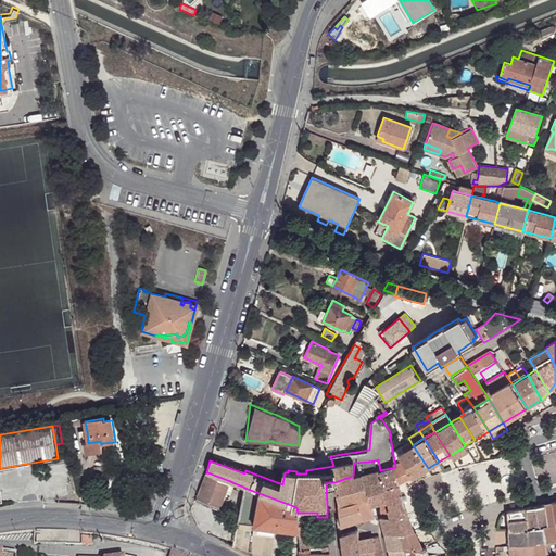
[(88,443),(85,444),(87,456),(104,454),(102,443),(101,444),(100,441),(88,443)]
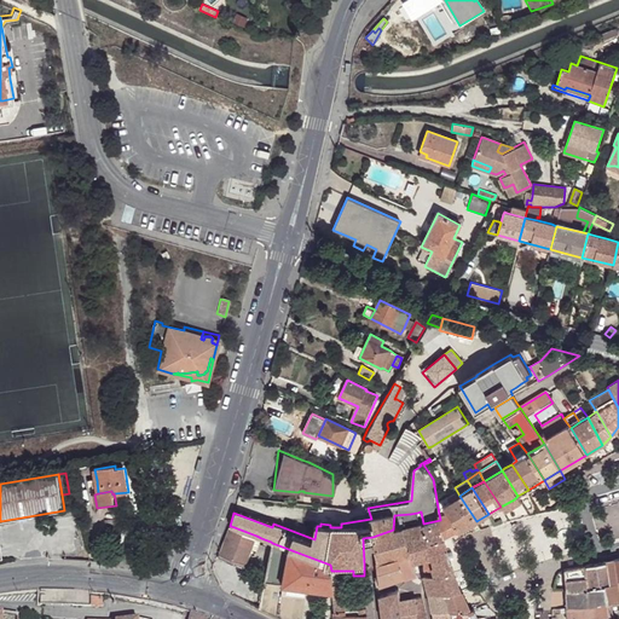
[(447,512),(439,514),(440,520),(444,538),(452,534),(460,531),(476,521),(460,496),(444,505),(447,512)]
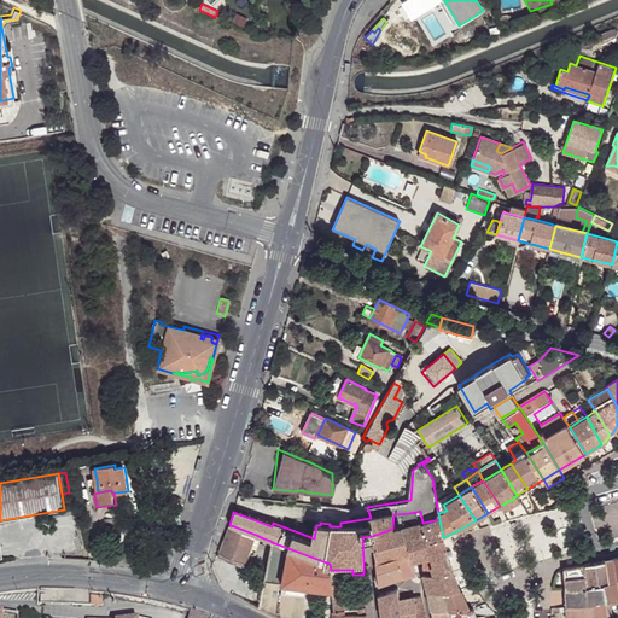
[(513,499),(500,506),(505,513),(517,506),(513,499)]
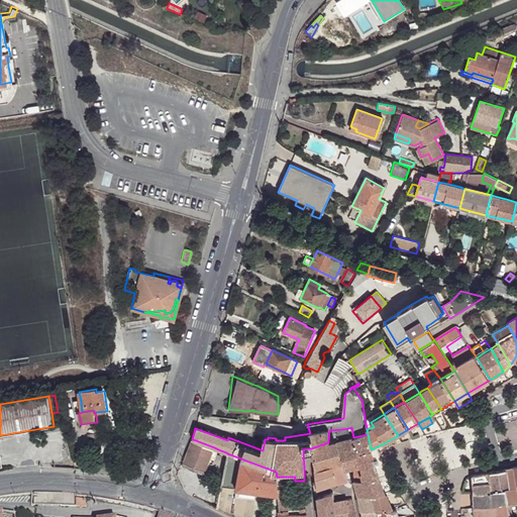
[(348,428),(342,429),(329,430),(328,442),(337,440),(338,440),(343,439),(353,437),(351,427),(348,428)]
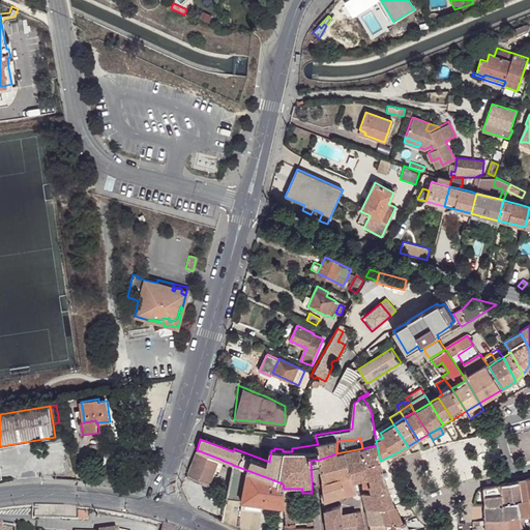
[(380,461),(377,445),(362,448),(352,450),(347,451),(349,462),(354,480),(363,478),(371,476),(374,491),(389,489),(387,480),(385,475),(380,461)]
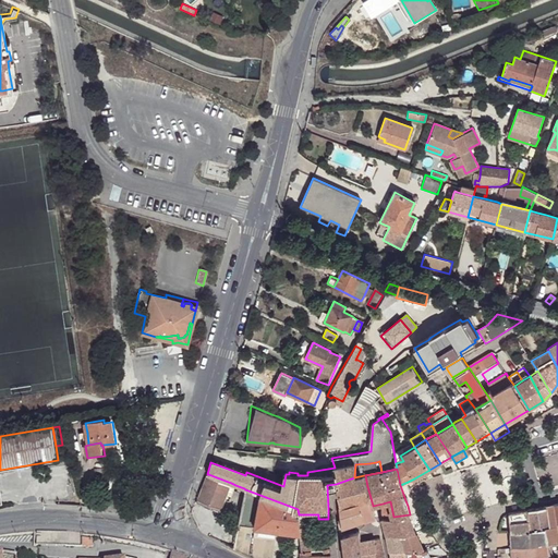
[(227,493),(231,483),(208,474),(198,498),(199,498),(198,502),(219,511),(220,507),(221,507),(227,493)]
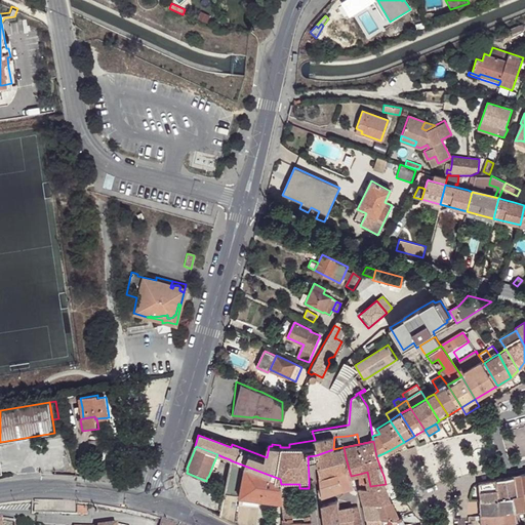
[(316,455),(321,476),(338,472),(335,460),(346,457),(344,447),(342,447),(333,449),(316,455)]
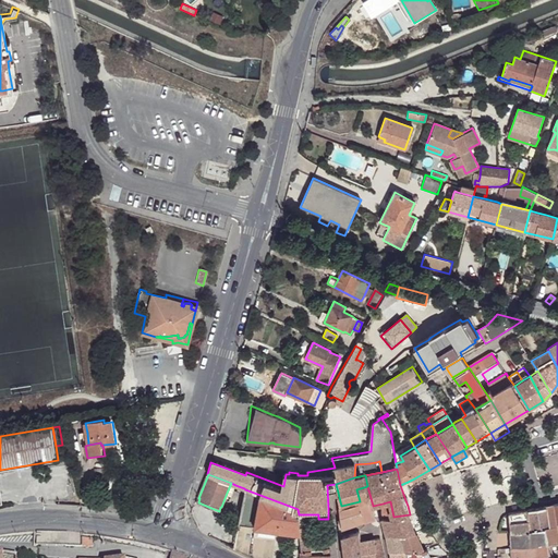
[(373,506),(367,486),(356,489),(360,501),(364,521),(376,518),(374,510),(373,506)]
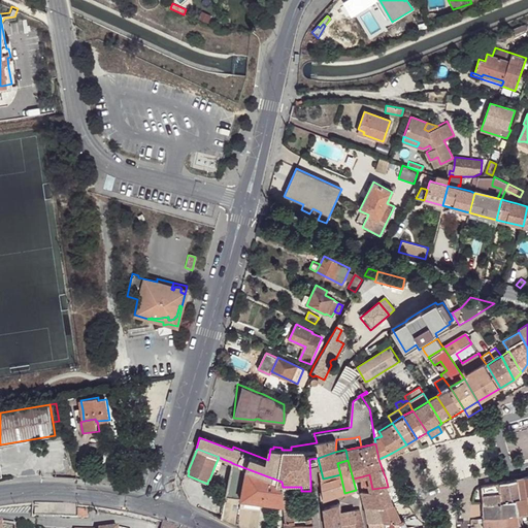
[(232,463),(231,467),(221,519),(234,525),(240,498),(284,504),(283,497),(283,487),(282,482),(232,463)]
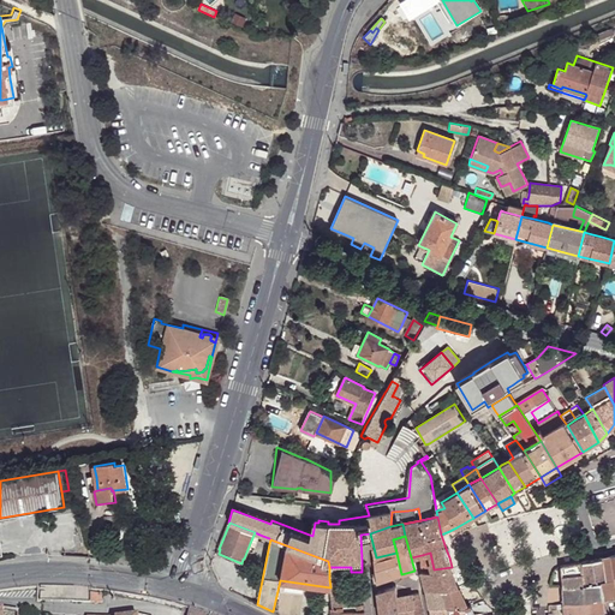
[(396,553),(376,557),(374,557),(376,583),(387,579),(393,577),(401,574),(396,553)]
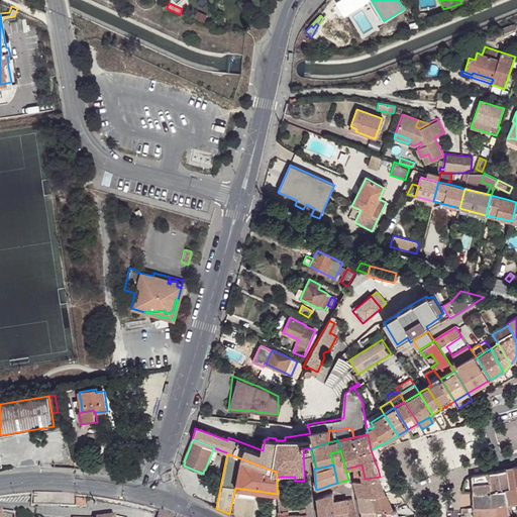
[(355,470),(356,479),(365,479),(362,464),(354,467),(355,470)]
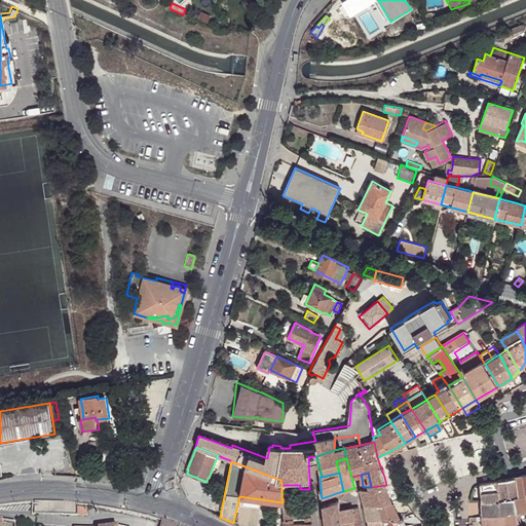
[(517,511),(525,509),(525,492),(525,493),(522,476),(515,478),(519,496),(515,496),(516,511),(517,511)]
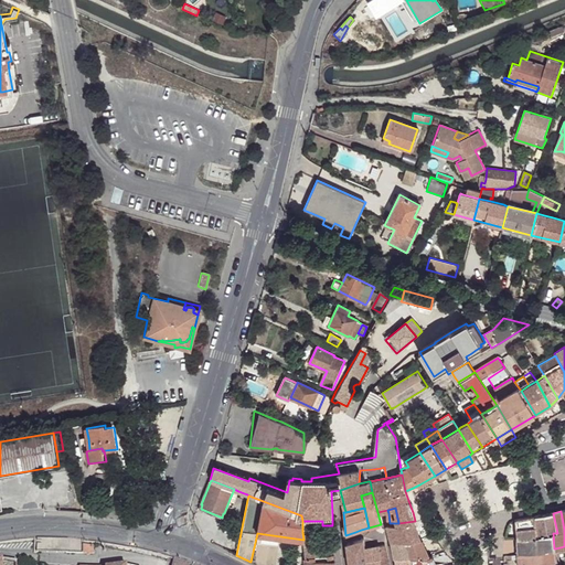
[(536,516),(540,535),(553,533),(557,533),(553,513),(536,516)]
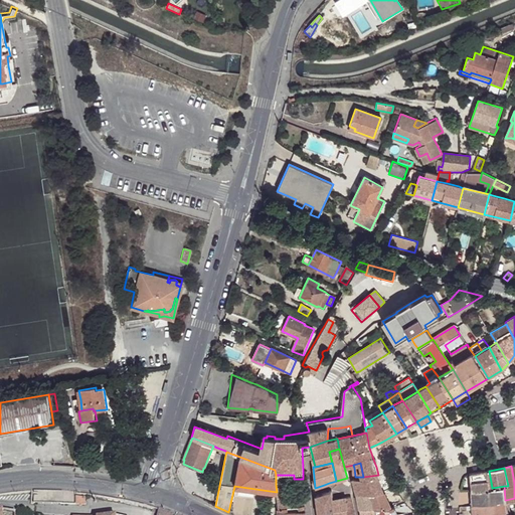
[(470,474),(471,490),(492,488),(489,471),(470,474)]
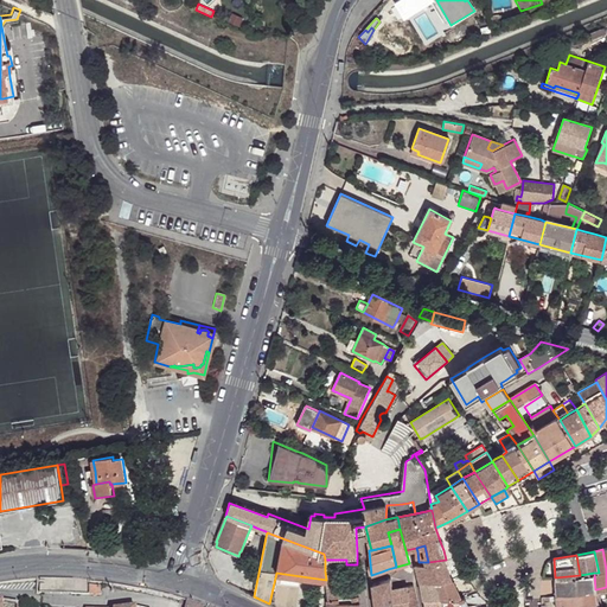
[(334,560),(325,560),(325,572),(336,572),(334,560)]
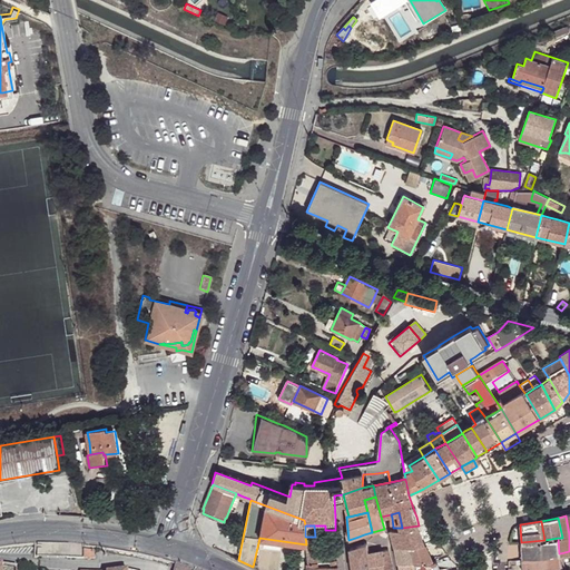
[(392,532),(399,560),(415,561),(433,561),(434,561),(425,543),(423,537),(419,526),(402,528),(393,528),(391,529),(392,532)]
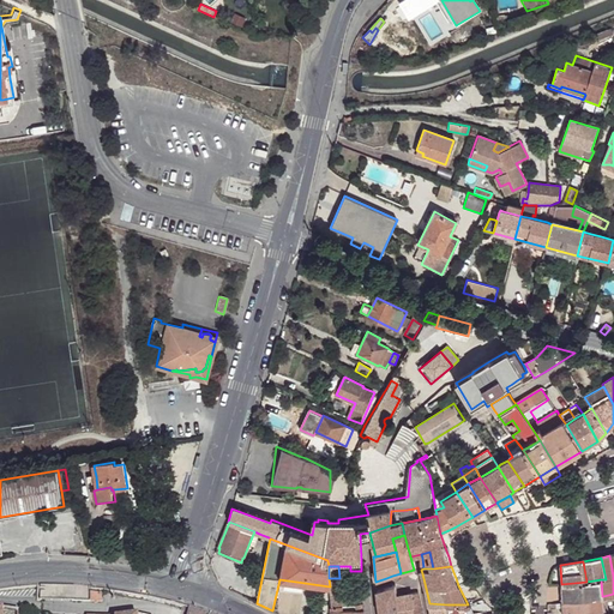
[(330,587),(332,612),(343,611),(345,609),(344,596),(348,596),(347,589),(343,590),(342,578),(339,578),(329,578),(330,587)]
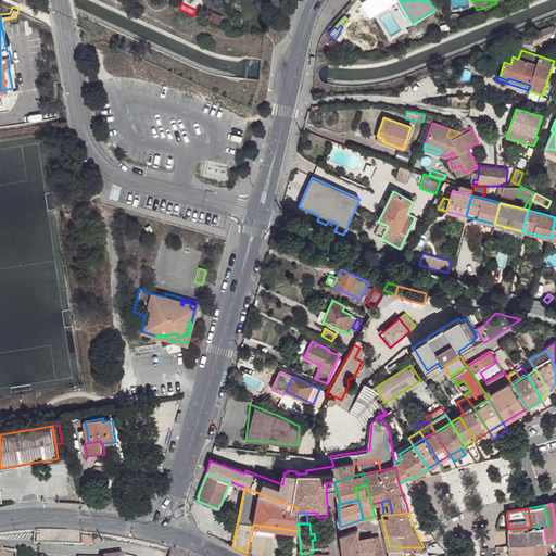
[(509,544),(545,540),(544,525),(531,527),(508,529),(509,544)]
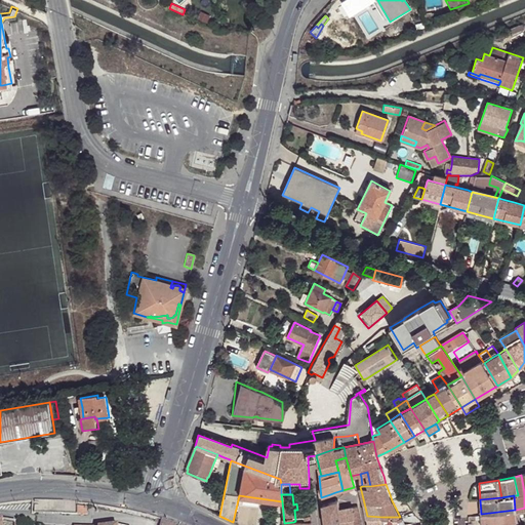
[(34,513),(61,515),(62,502),(35,500),(34,513)]
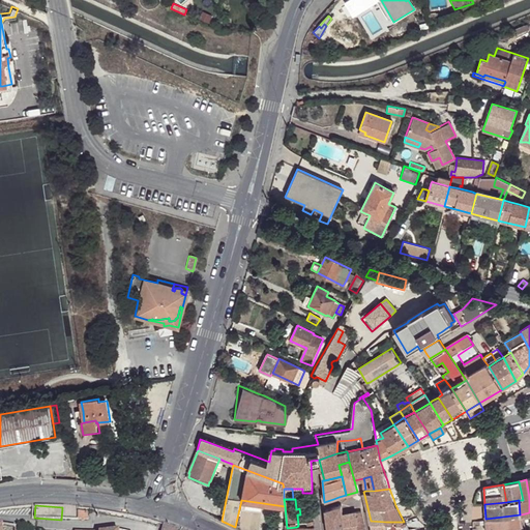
[(327,529),(344,529),(343,514),(342,506),(325,509),(327,529)]
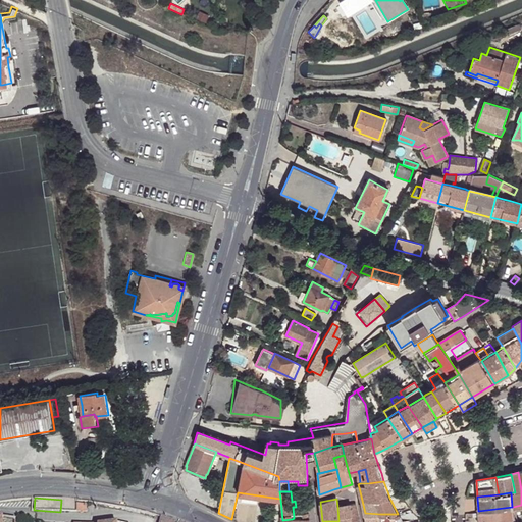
[(60,512),(76,512),(76,503),(76,501),(61,500),(60,512)]
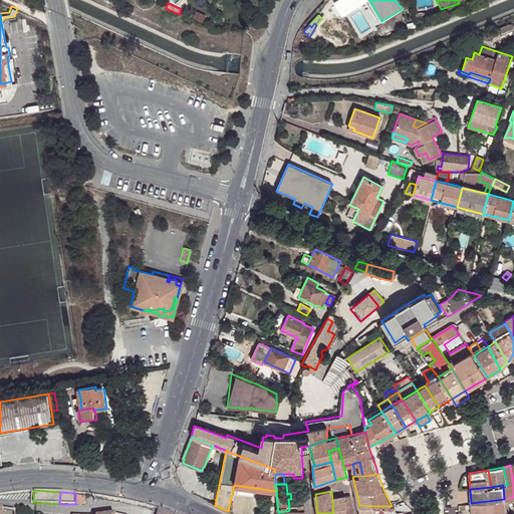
[(75,495),(75,504),(85,504),(85,496),(75,495)]
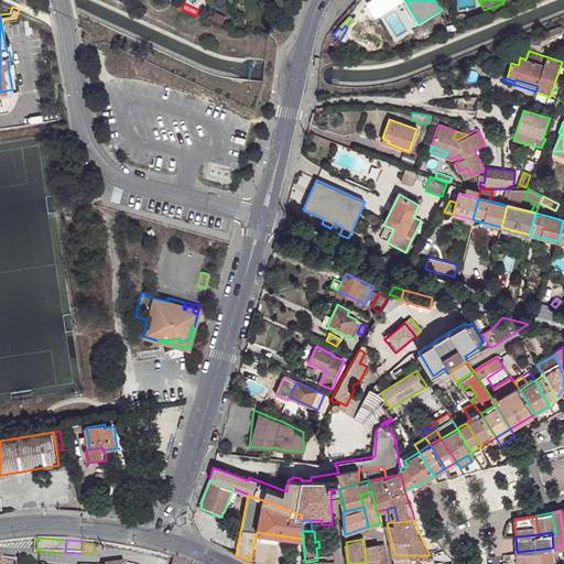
[(365,548),(366,563),(389,563),(388,554),(384,543),(365,548)]
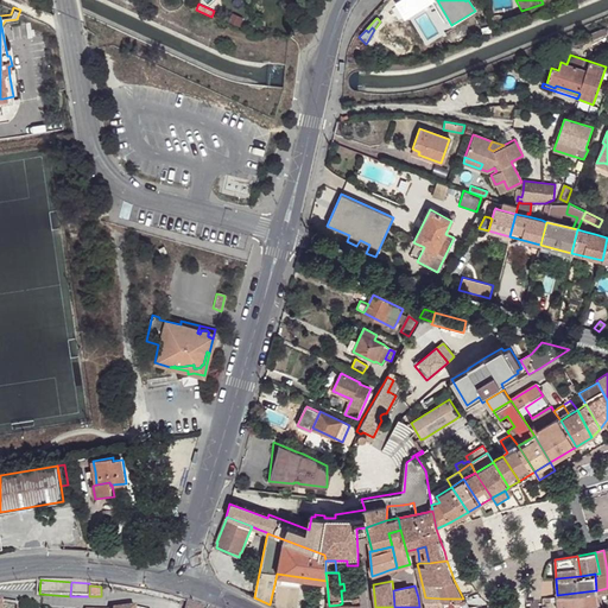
[(599,599),(597,590),(596,590),(557,595),(558,596),(559,607),(572,607),(577,607),(584,606),(596,605),(595,599),(599,599)]
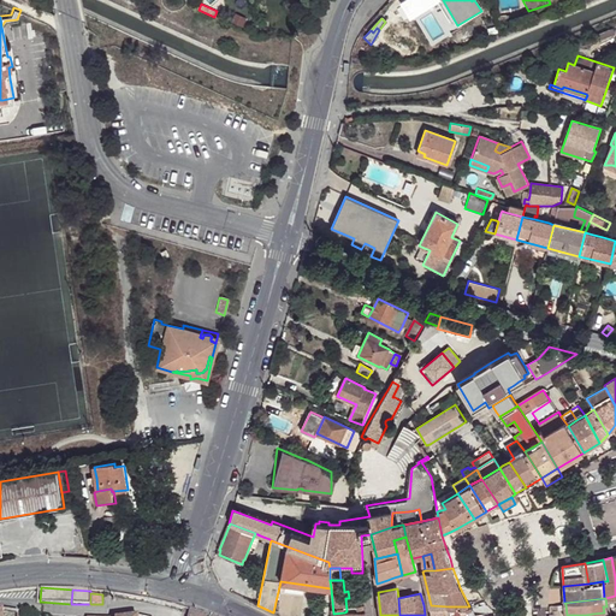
[(550,615),(579,615),(580,615),(567,615),(566,604),(551,605),(550,615)]
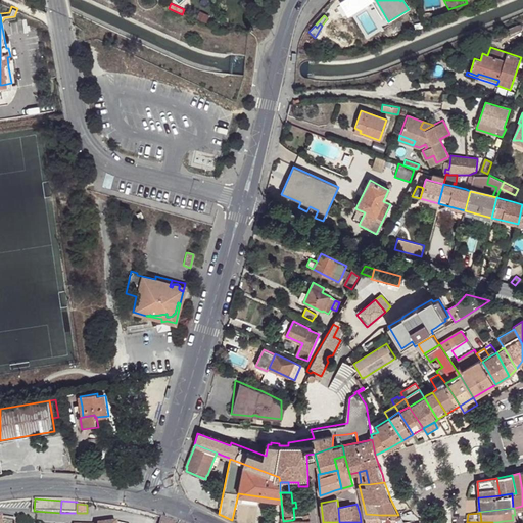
[(383,522),(381,515),(366,514),(367,522),(383,522)]
